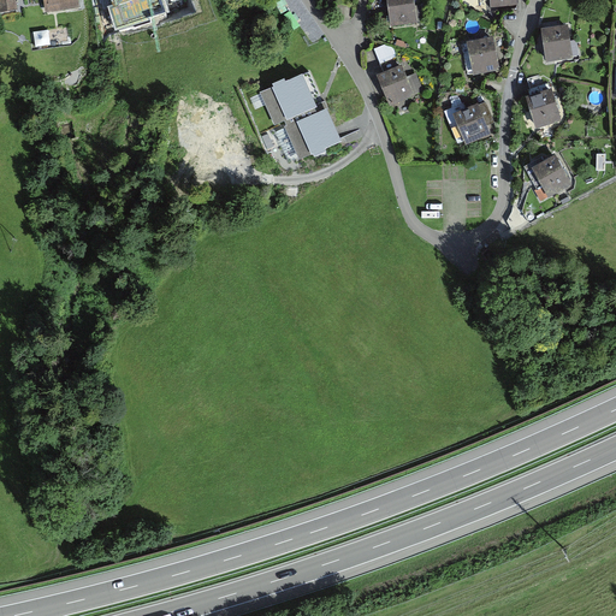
[(21,12),(18,0),(0,0),(0,12),(0,16),(21,12)]
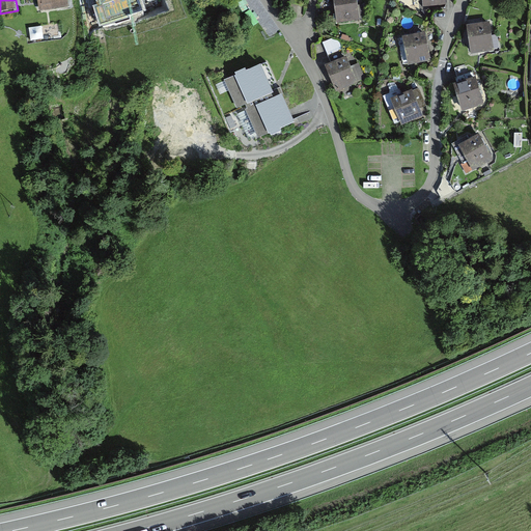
[(72,0),(40,0),(42,10),(73,8),(72,0)]
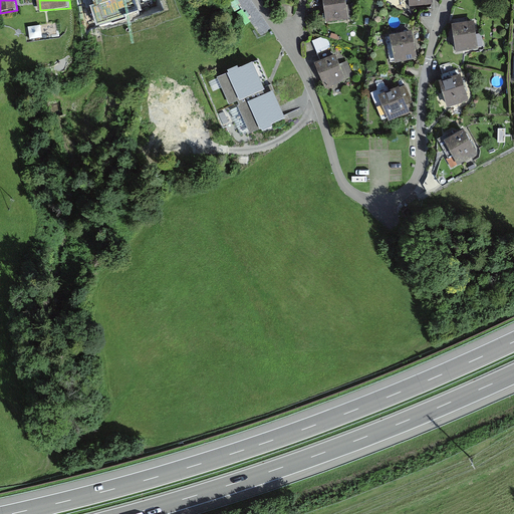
[(346,17),(341,0),(317,0),(323,23),(346,17)]
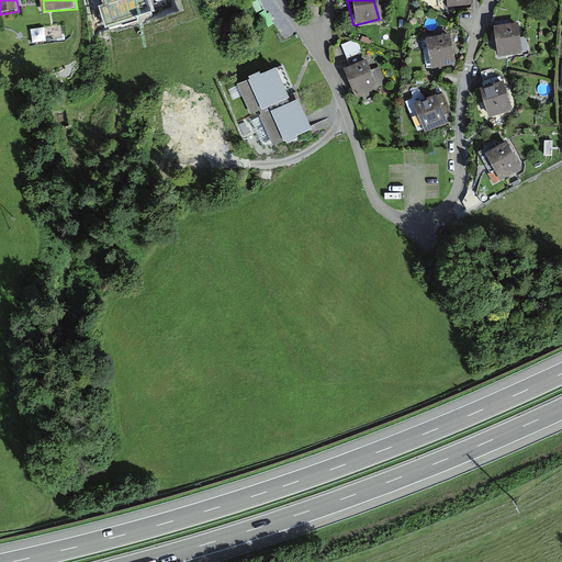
[(468,0),(442,0),(445,9),(470,4),(468,0)]
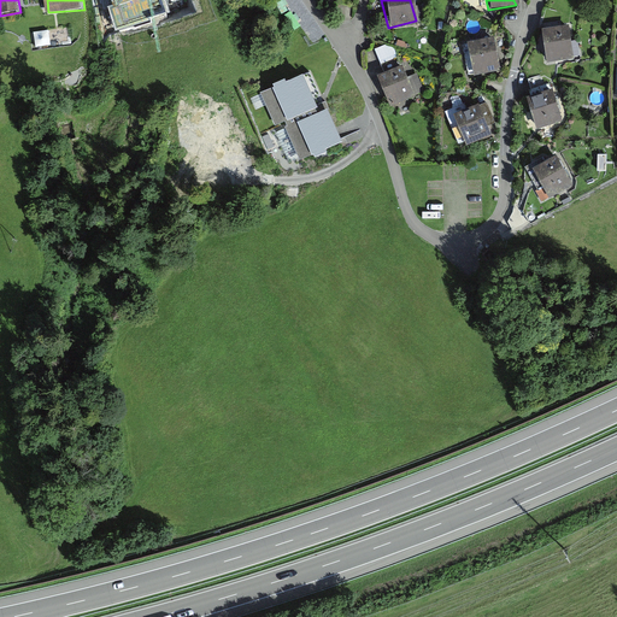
[(568,27),(535,31),(540,63),(573,58),(568,27)]
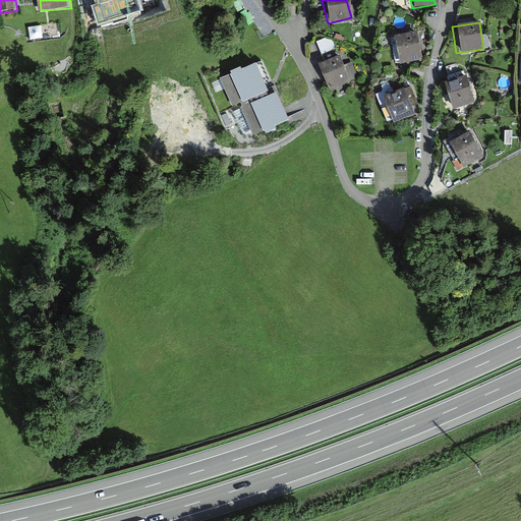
[(43,24),(31,26),(33,39),(45,37),(43,24)]
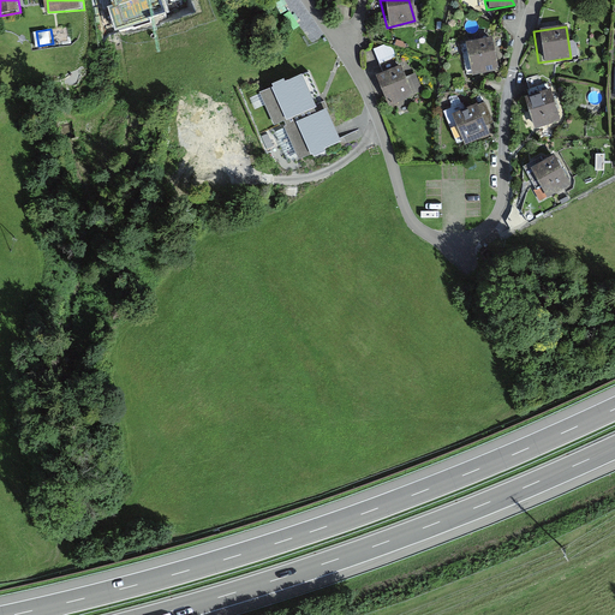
[(500,66),(489,36),(459,47),(470,77),(500,66)]
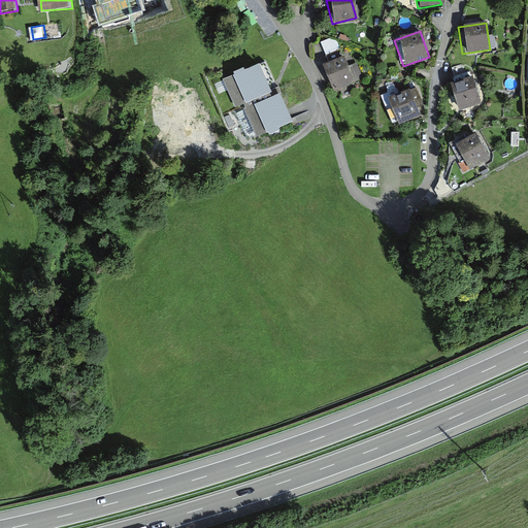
[(323,42),(327,54),(342,47),(337,36),(323,42)]
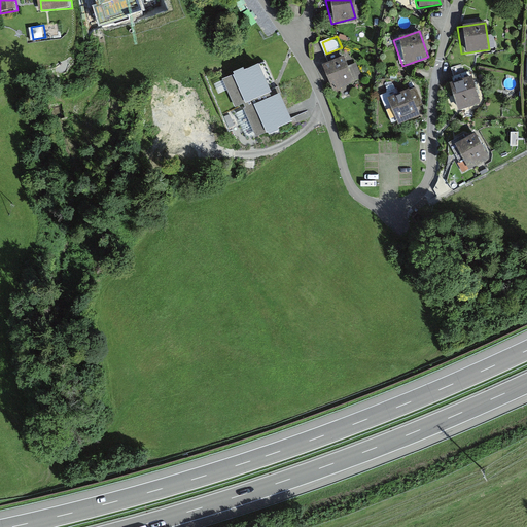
[(355,81),(341,53),(317,65),(331,94),(355,81)]
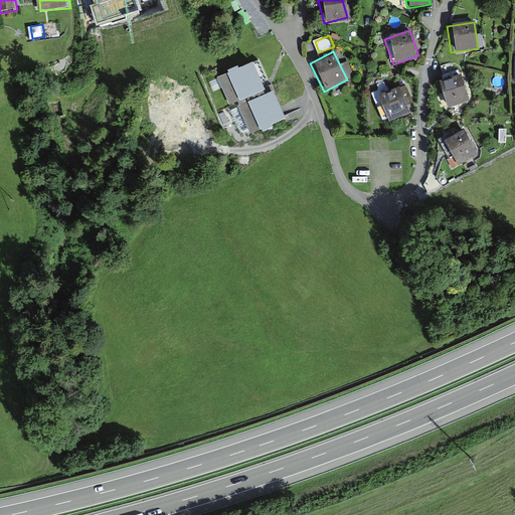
[(233,68),(242,92),(248,90),(249,92),(259,88),(256,83),(267,79),(265,75),(270,73),(263,56),(233,68)]
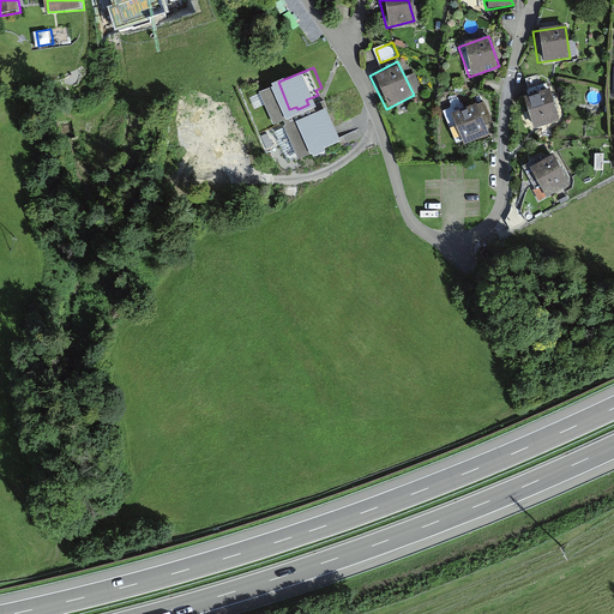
[(561,118),(551,83),(516,95),(528,130),(561,118)]
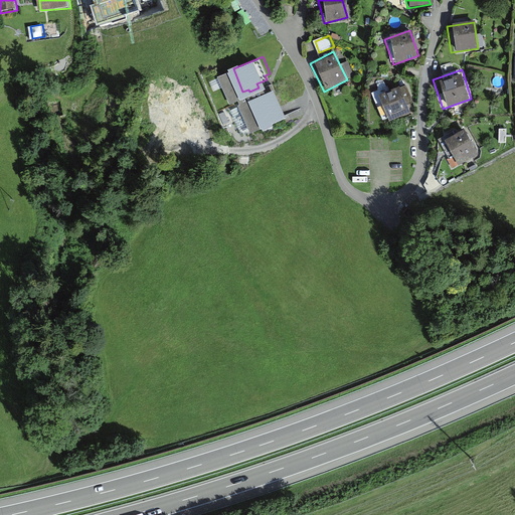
[(211,81),(215,91),(223,87),(218,77),(211,81)]
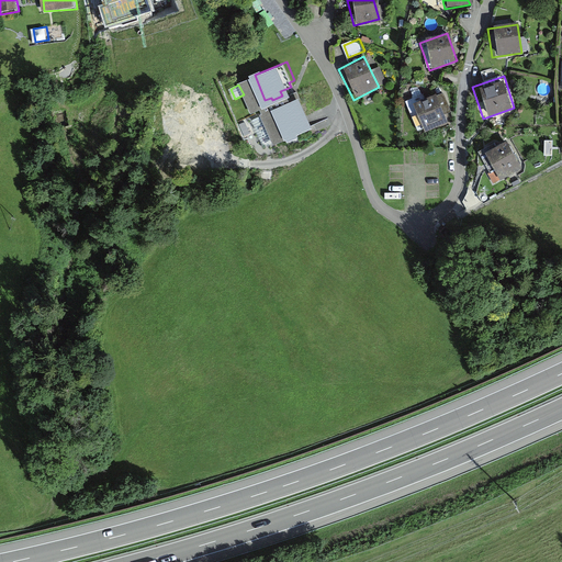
[(282,96),(272,100),(269,101),(284,134),(314,121),(300,89),(293,92),(291,87),(280,91),(282,96)]
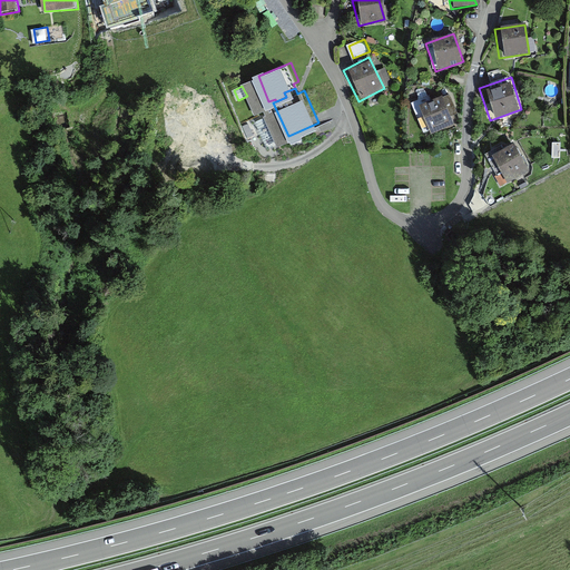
[(435,97),(412,110),(429,138),(451,125),(435,97)]
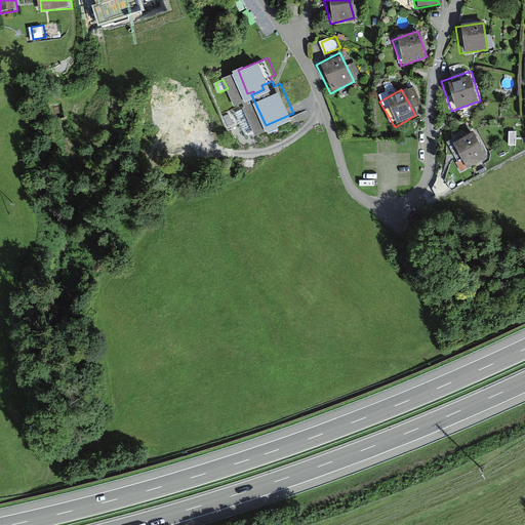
[(473,129),(444,146),(459,173),(488,157),(473,129)]
